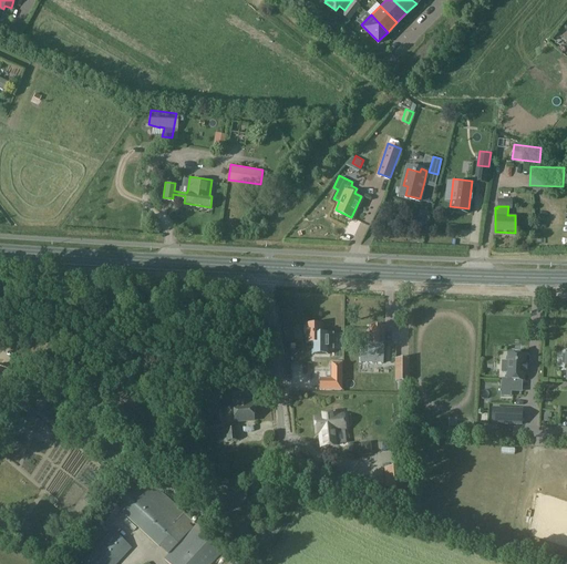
[(306,347),(306,373),(323,375),(325,347),(321,347),(321,340),(320,340),(321,322),(307,322),(307,340),(311,340),(311,347),(306,347)]
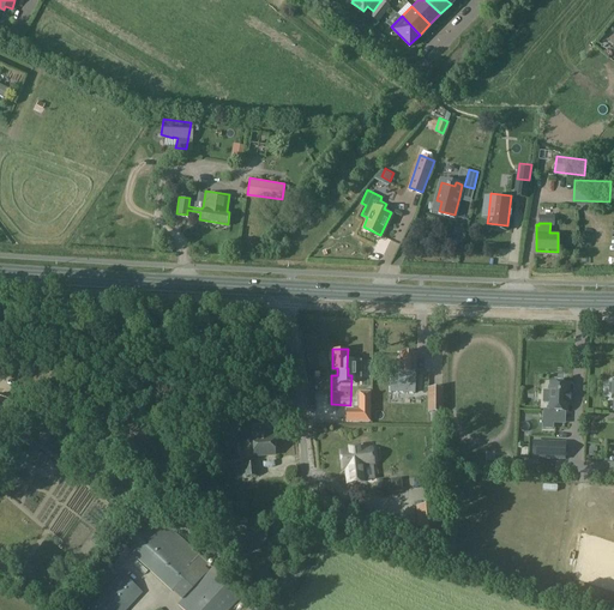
[(391,370),(391,390),(414,391),(415,372),(416,352),(399,351),(399,370),(391,370)]
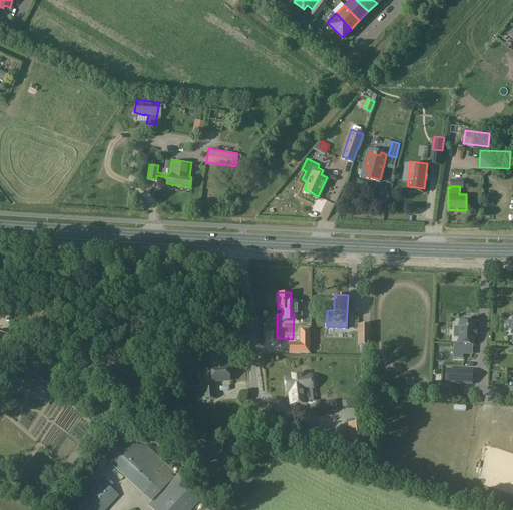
[(454,325),(454,335),(459,335),(459,342),(460,342),(460,349),(472,350),(472,342),(473,342),(474,335),(475,336),(475,327),(474,327),(475,319),(460,318),(459,325),(454,325)]
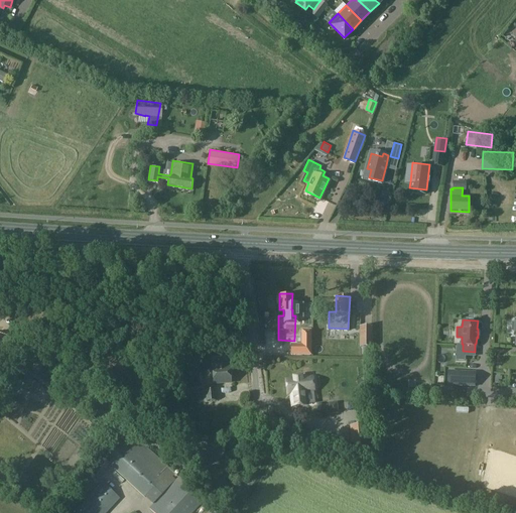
[(360,325),(360,345),(371,345),(372,325),(360,325)]
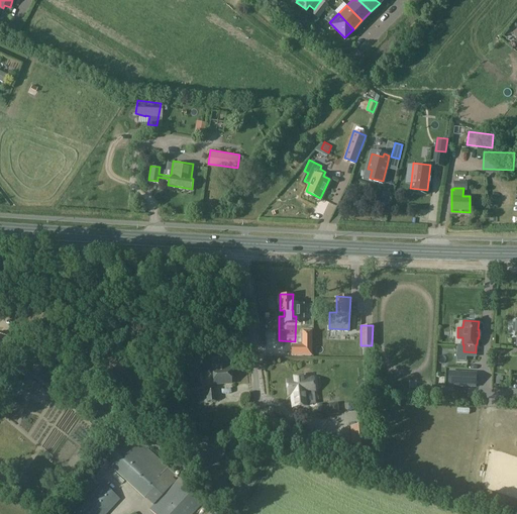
[(0,364),(8,366),(9,353),(5,353),(7,335),(0,334),(0,364)]
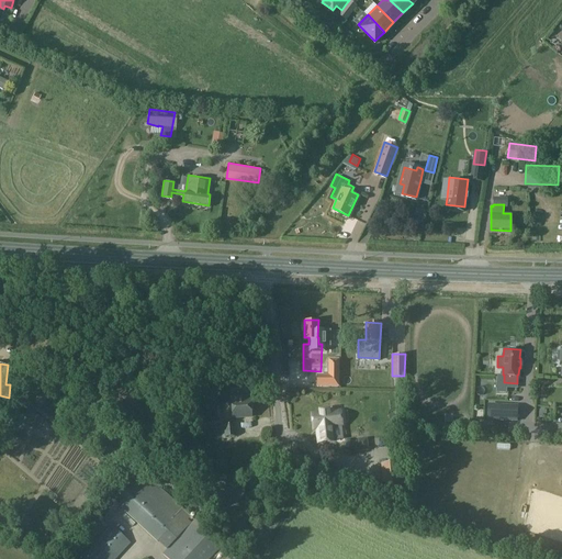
[(539,369),(543,369),(543,364),(532,364),(531,377),(538,377),(539,369)]
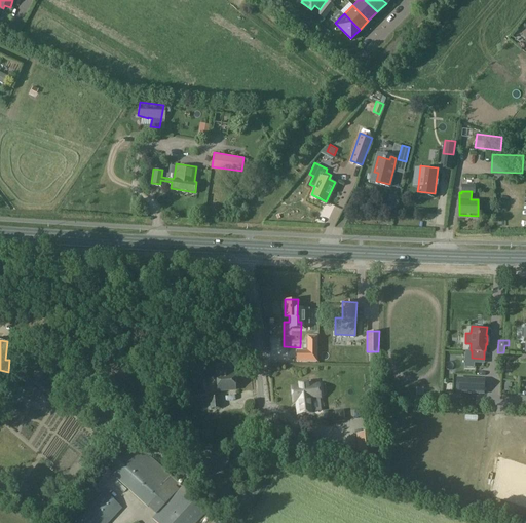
[(301,352),(298,352),(298,363),(301,363),(317,363),(317,352),(308,352),(301,352)]
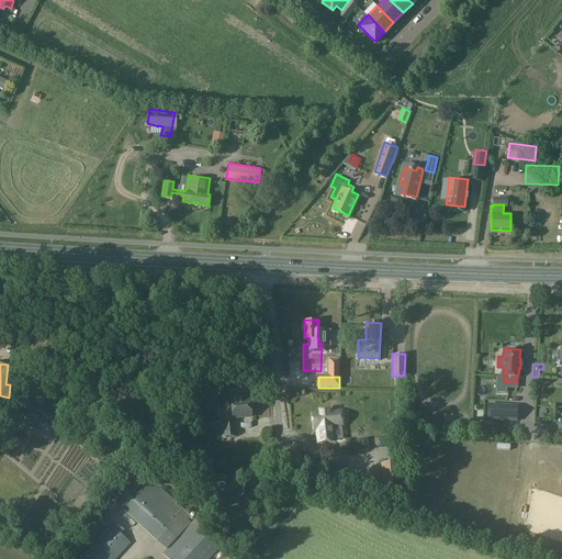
[(163,429),(169,422),(119,380),(113,388),(163,429)]
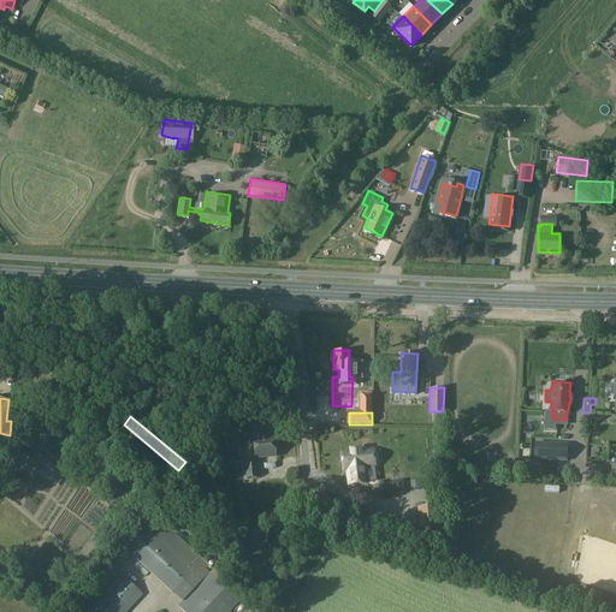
[(43,444),(57,429),(43,417),(30,432),(43,444)]
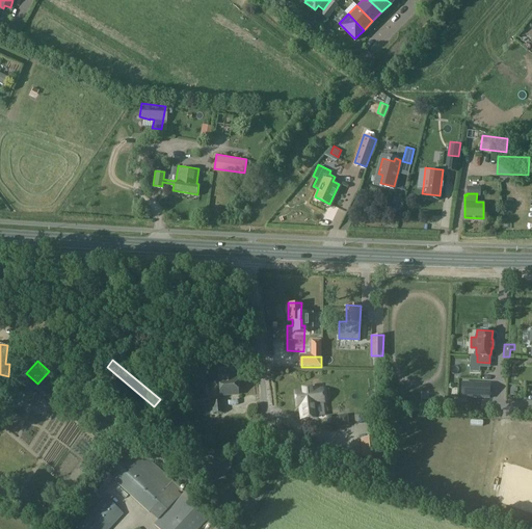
[(215,379),(213,381),(214,387),(214,388),(214,394),(214,395),(220,394),(220,393),(238,392),(237,377),(234,377),(233,372),(235,371),(234,362),(218,363),(219,373),(220,378),(219,378),(215,379)]
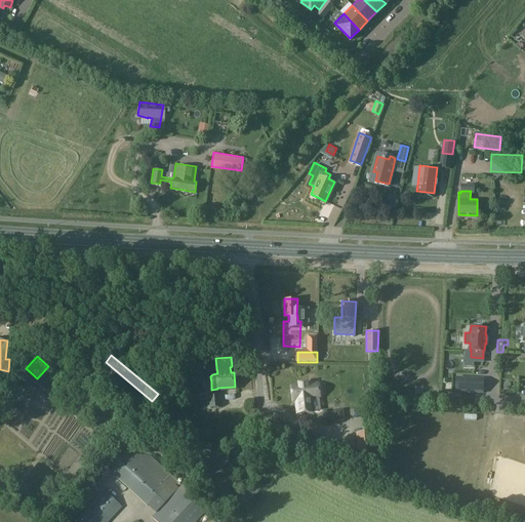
[(484,376),(455,375),(454,391),(483,392),(484,376)]
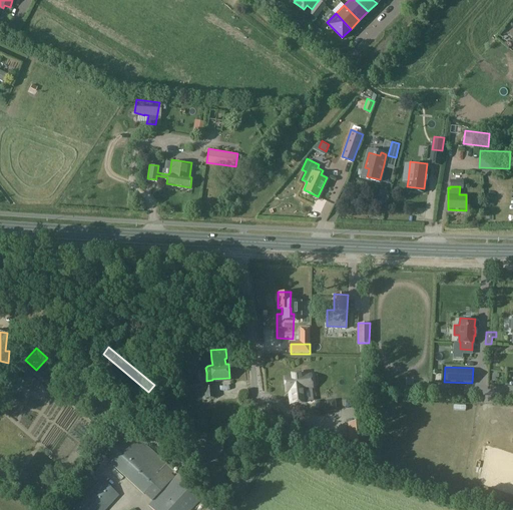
[(293,374),(293,375),(285,376),(286,391),(289,390),(290,402),(305,401),(304,389),(312,388),(311,374),(300,374),(300,373),(293,374)]
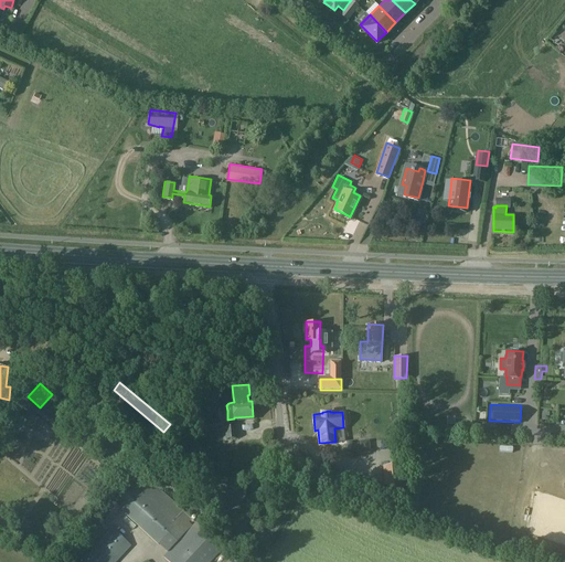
[(235,424),(225,425),(226,437),(236,437),(235,424)]
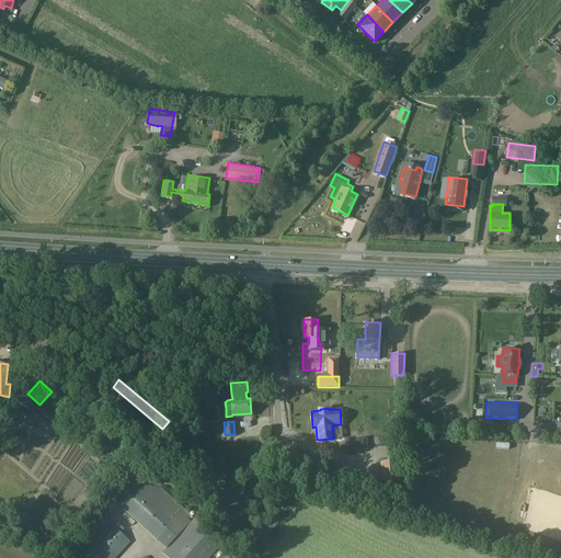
[(407,455),(391,455),(391,479),(407,479),(407,455)]
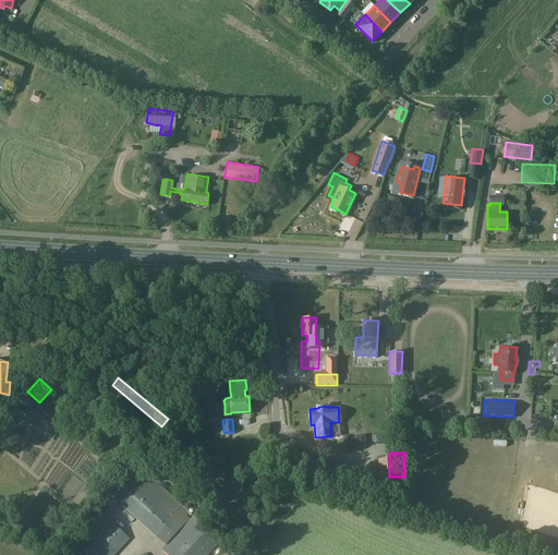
[(174,533),(194,513),(131,457),(108,491),(119,498),(118,499),(157,535),(166,525),(174,533)]
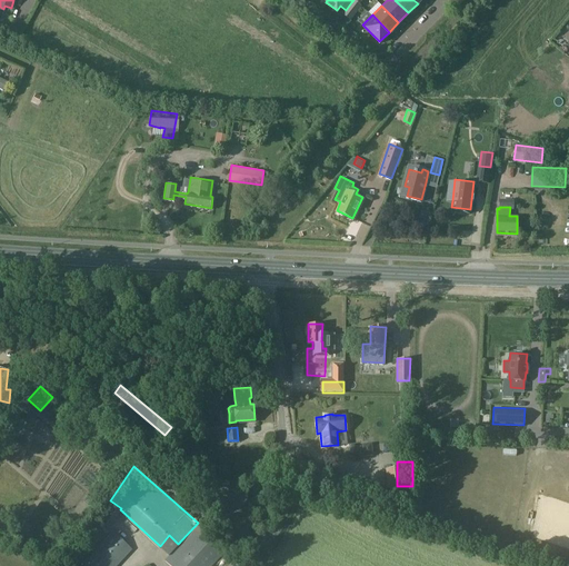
[(121,508),(110,500),(98,520),(108,527),(120,509),(121,508)]
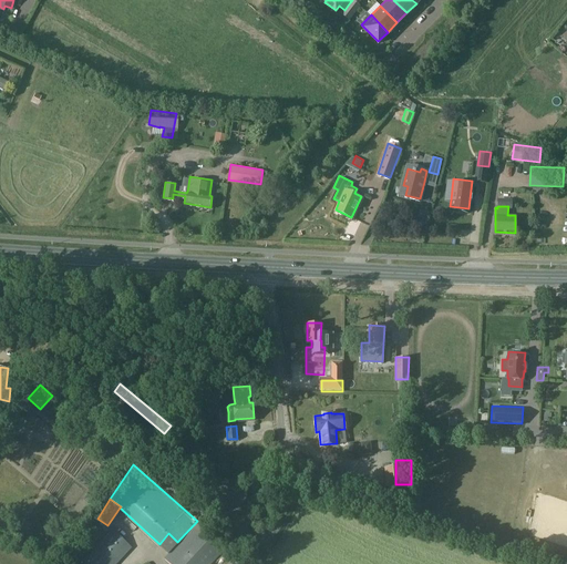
[(197,521),(177,542),(163,556),(171,563),(207,563),(225,546),(197,521)]
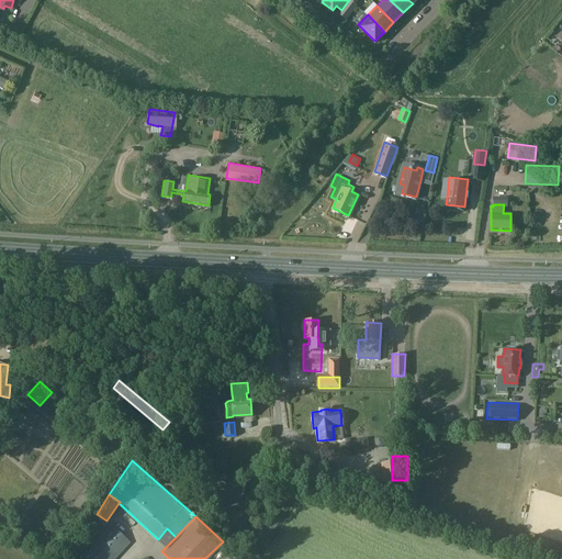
[(93,518),(85,532),(74,546),(80,550),(100,523),(93,518)]
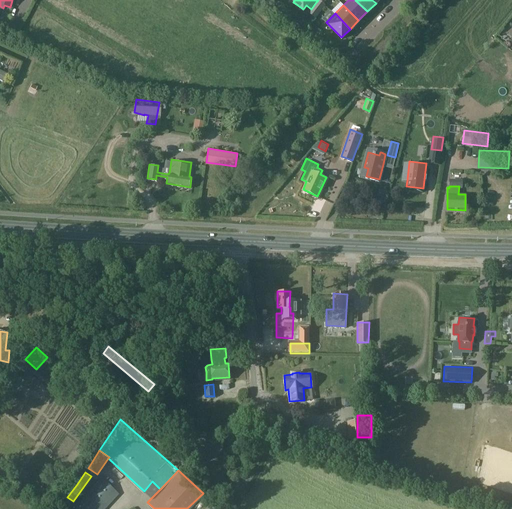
[(103,508),(119,492),(101,474),(68,508),(103,508)]
